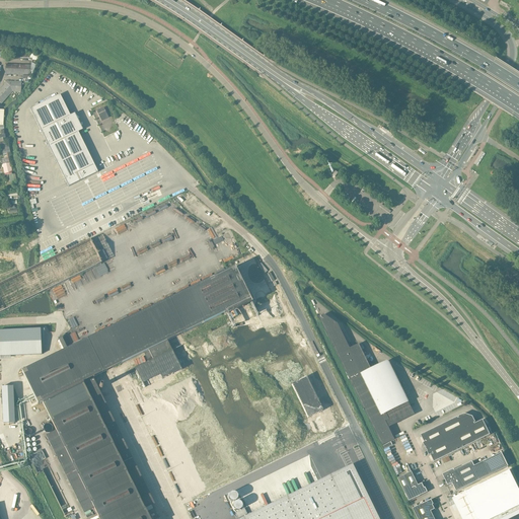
[(0,57),(5,58),(5,57),(9,58),(10,50),(6,49),(6,48),(2,47),(1,52),(0,52),(0,57)]
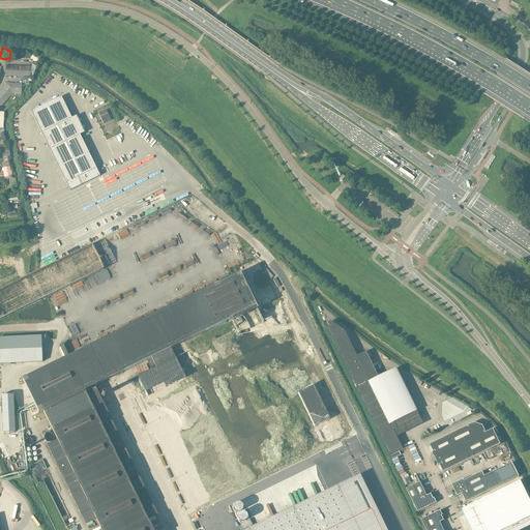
[(5,76),(24,77),(31,77),(32,77),(34,72),(36,66),(38,62),(40,63),(40,62),(39,62),(39,59),(39,56),(33,55),(33,54),(31,54),(31,55),(12,54),(11,60),(25,60),(33,61),(31,66),(5,65),(5,76)]
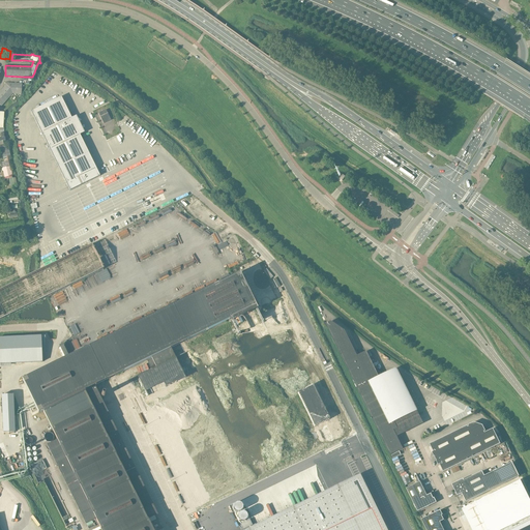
[(0,91),(0,105),(1,107),(12,94),(22,94),(24,91),(22,91),(22,84),(5,83),(4,87),(0,91)]
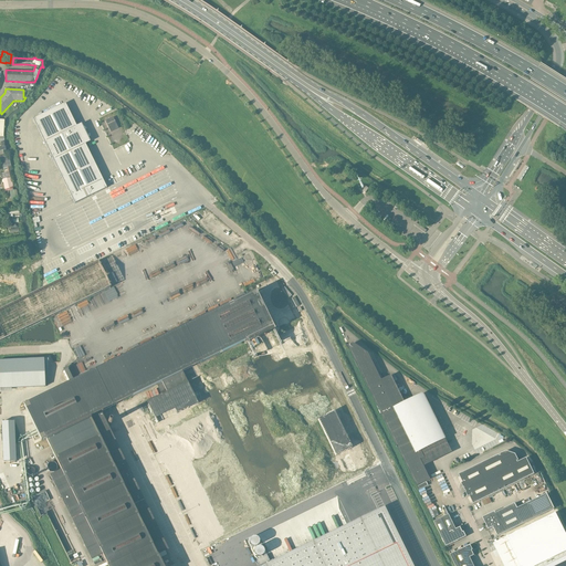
[(65,103),(33,118),(74,203),(106,188),(85,144),(91,142),(82,124),(76,126),(65,103)]
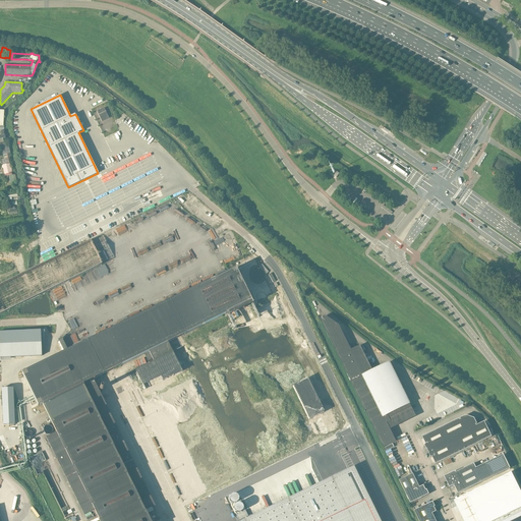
[(97,112),(102,121),(109,118),(104,108),(97,112)]
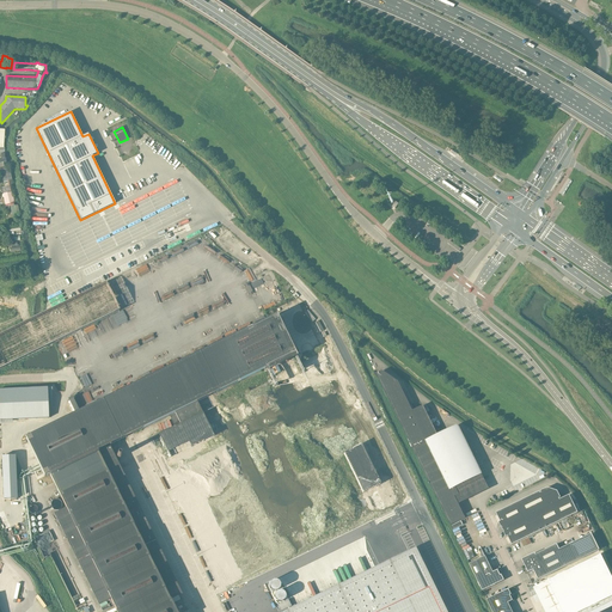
[(0,193),(2,193),(8,191),(13,191),(12,185),(11,181),(12,181),(10,171),(6,172),(5,171),(0,172),(0,177),(0,178),(2,178),(4,183),(7,182),(8,185),(7,185),(7,189),(6,189),(5,187),(4,188),(4,187),(0,187),(0,193)]
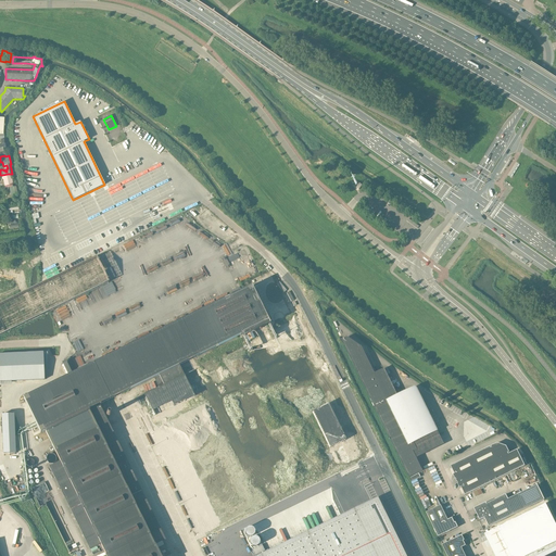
[(10,175),(8,175),(8,174),(2,175),(2,176),(4,186),(12,185),(10,175)]
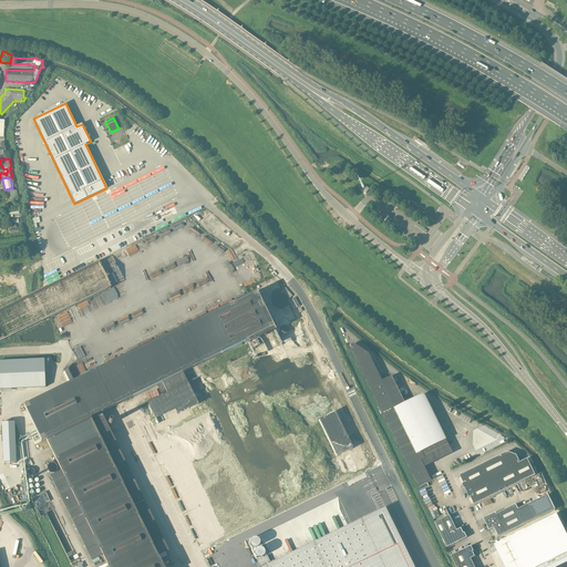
[(102,556),(107,566),(163,566),(158,556),(168,552),(101,413),(156,385),(162,395),(147,403),(154,419),(148,421),(167,460),(173,456),(177,465),(171,468),(195,517),(202,514),(214,538),(254,518),(223,455),(220,449),(214,436),(219,433),(198,391),(194,392),(189,383),(188,383),(183,373),(274,328),(256,292),(191,325),(136,351),(129,354),(116,361),(74,382),(66,368),(63,370),(70,383),(23,406),(41,442),(45,440),(61,471),(50,476),(68,512),(91,560),(102,556)]
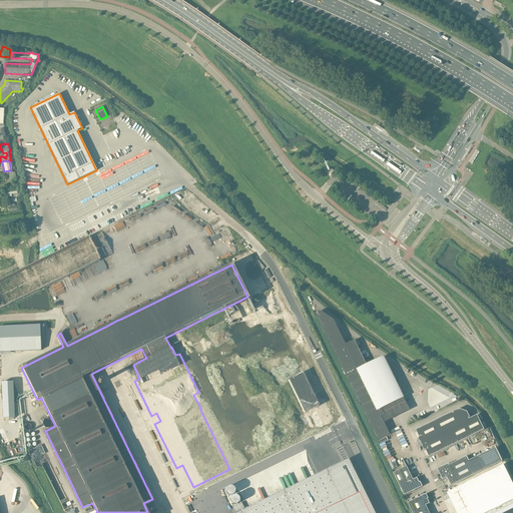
[(382,409),(403,398),(385,360),(381,359),(367,366),(355,340),(346,345),(334,321),(321,312),(321,311),(315,314),(378,441),(390,435),(381,417),(385,415),(382,409)]
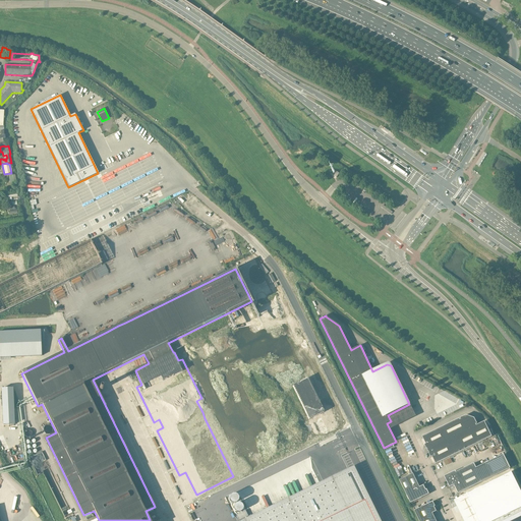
[(41,330),(0,331),(0,357),(42,356),(41,330)]
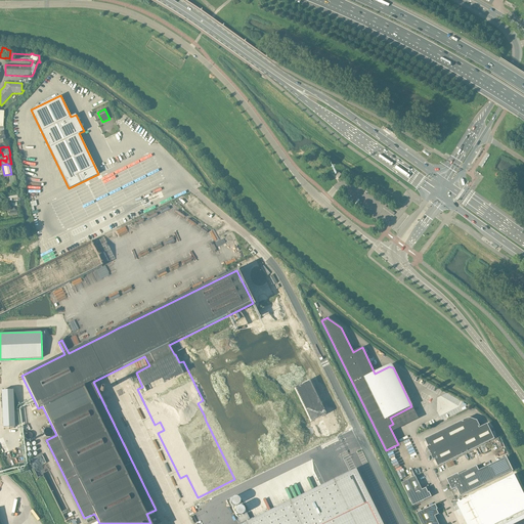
[(14,395),(1,395),(3,431),(15,430),(14,395)]
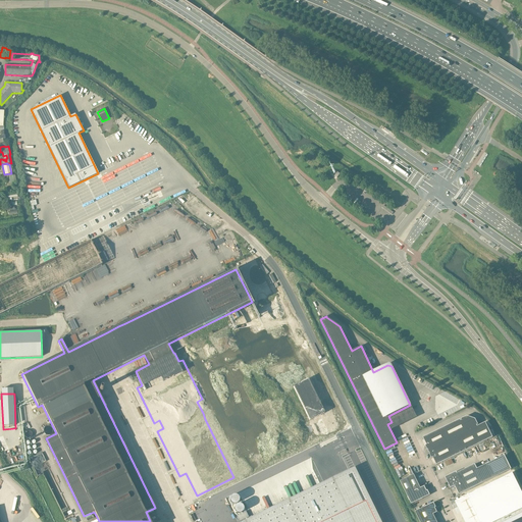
[(440,429),(454,457),(492,437),(485,422),(478,426),(477,425),(478,425),(475,419),(467,416),(461,419),(460,420),(460,419),(440,429)]
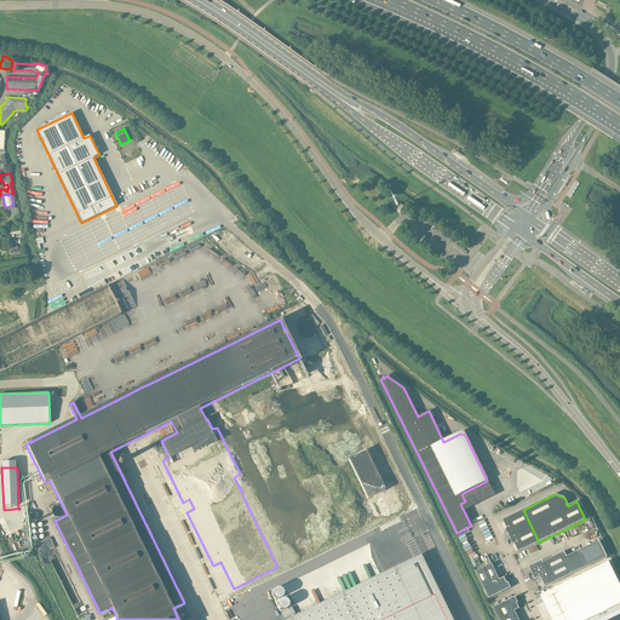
[(518,552),(539,543),(523,510),(503,520),(506,528),(505,529),(507,534),(509,534),(509,535),(509,537),(510,538),(511,539),(510,539),(512,545),(515,544),(518,552)]
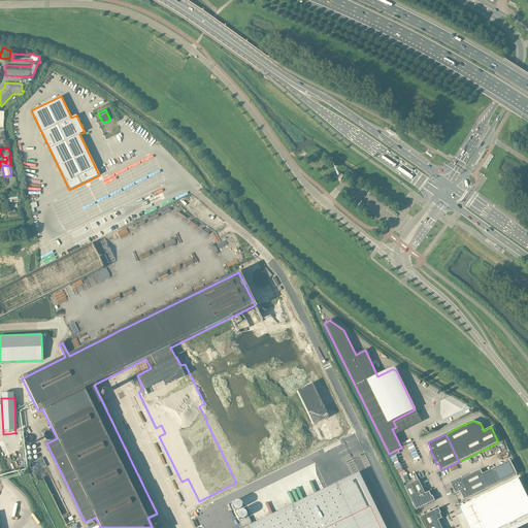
[(464,500),(517,474),(510,461),(483,474),(481,469),(462,479),(461,477),(455,481),(456,482),(452,484),(454,487),(453,488),(456,494),(460,492),(464,500)]
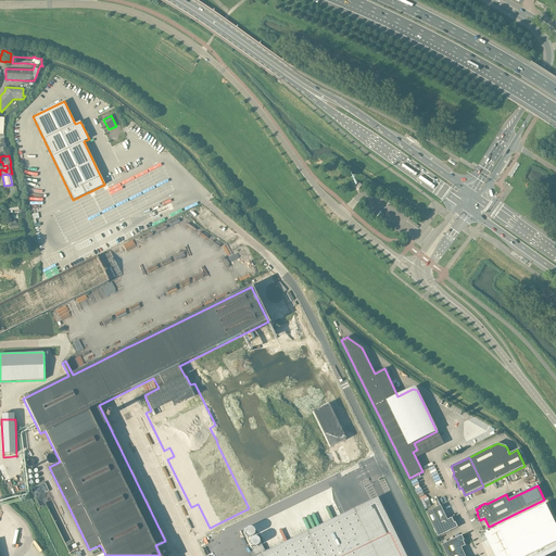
[(405,555),(377,497),(256,555),(405,555)]
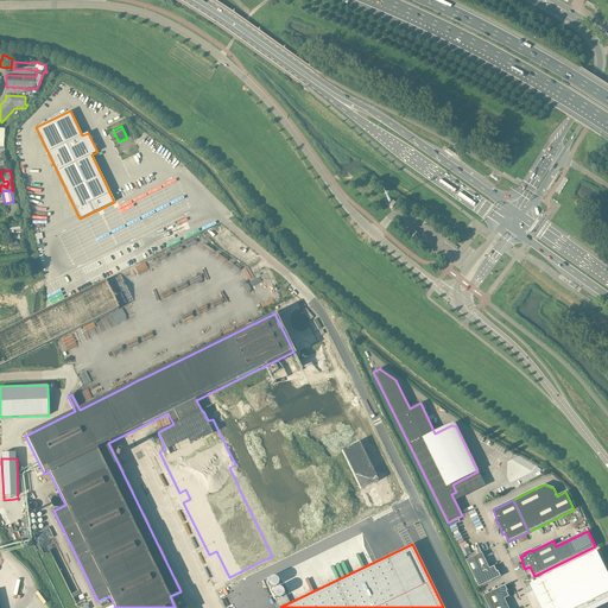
[(466,561),(479,587),(488,583),(492,581),(501,576),(498,571),(496,571),(494,567),(489,569),(482,552),(466,561)]
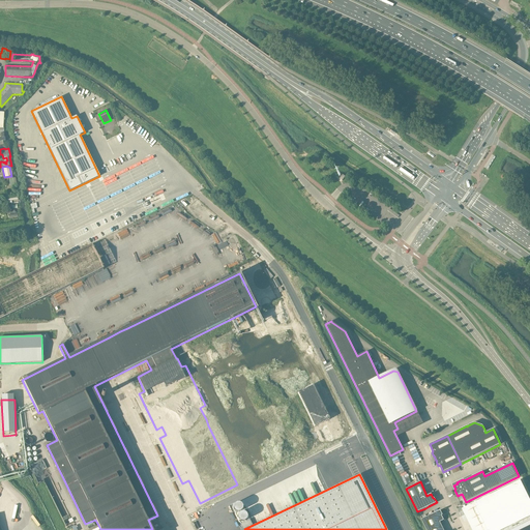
[(475,503),(488,529),(501,529),(529,516),(529,502),(520,481),(475,503)]
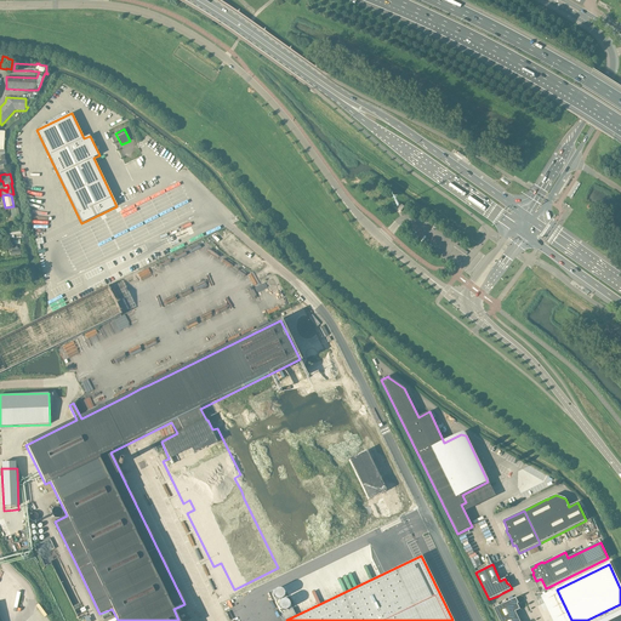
[(273,596),(275,598),(278,599),(281,599),(283,597),(284,594),(283,591),(281,590),(278,588),(275,590),(273,592),(273,596)]
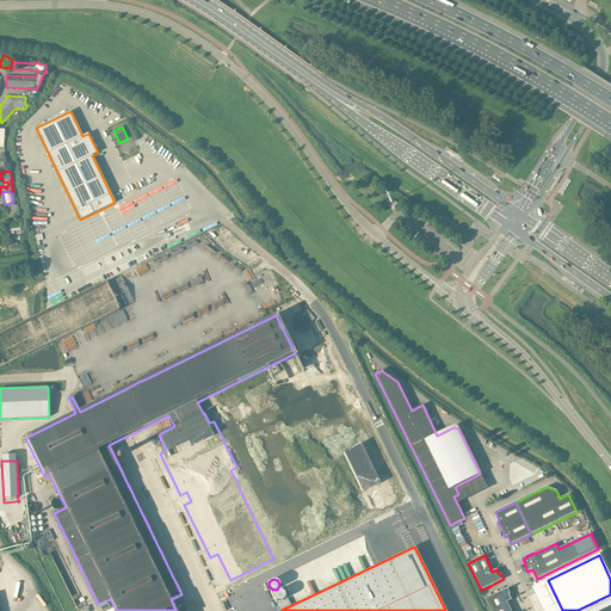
[(486,599),(492,610),(511,610),(507,602),(512,599),(510,594),(511,593),(507,588),(486,599)]
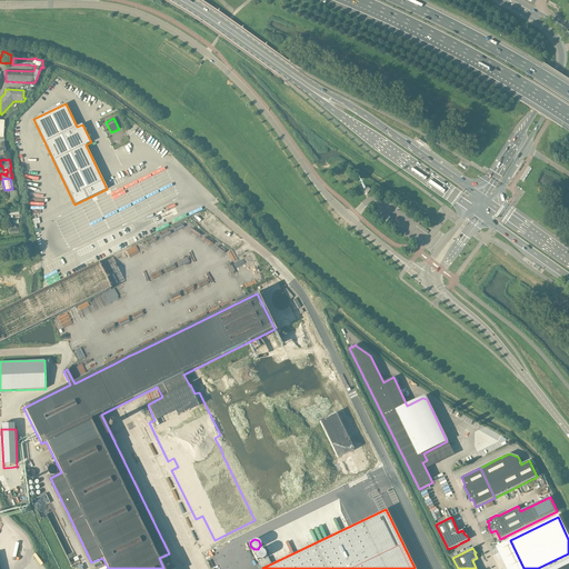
[(256,556),(257,558),(259,559),(262,559),(265,557),(266,555),(265,551),(262,550),(259,549),(257,550),(256,553),(256,556)]
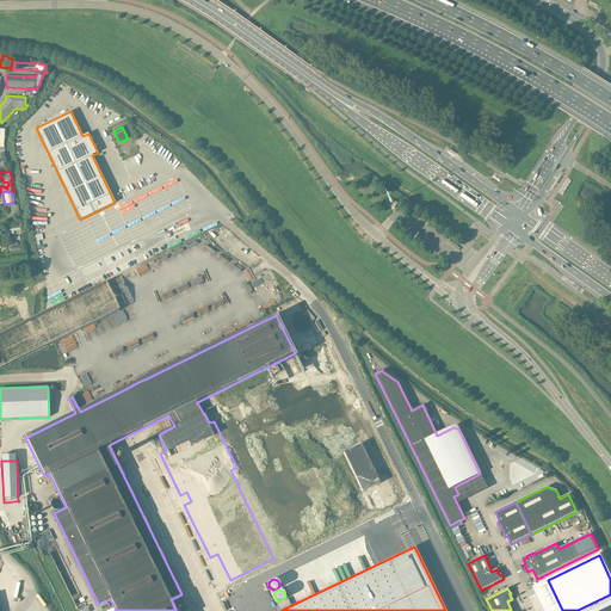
[(288,598),(277,604),(279,610),(291,605),(288,598)]
